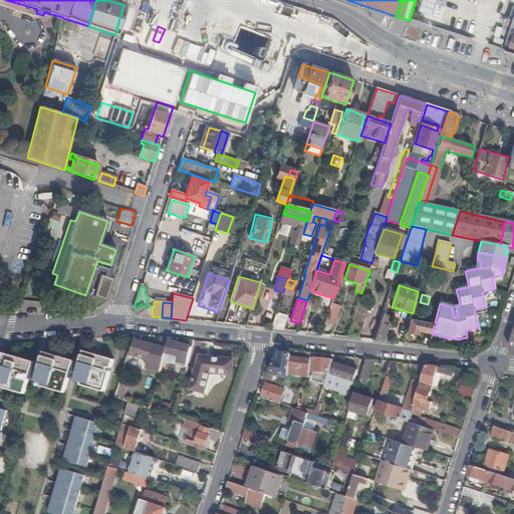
[(135,309),(138,314),(145,309),(142,304),(135,309)]
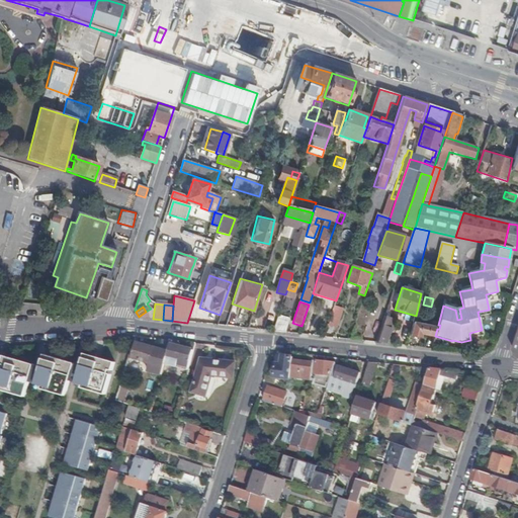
[(334,307),(328,326),(337,329),(343,309),(334,307)]
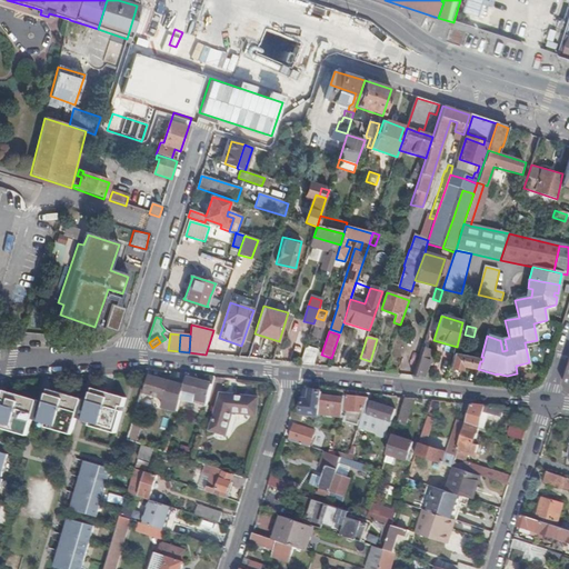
[(300,365),(312,366),(318,351),(307,347),(300,365)]
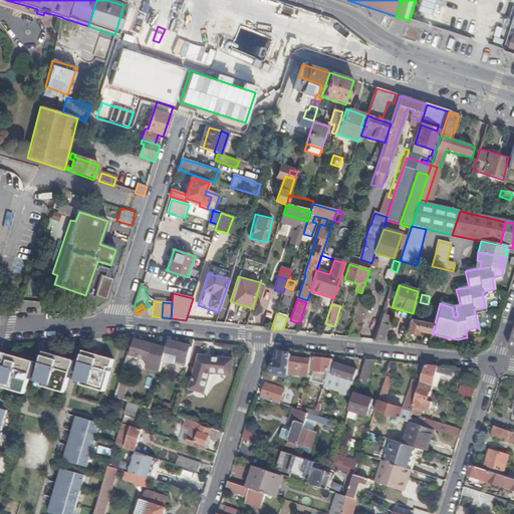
[(373,340),(383,341),(392,317),(382,314),(373,340)]
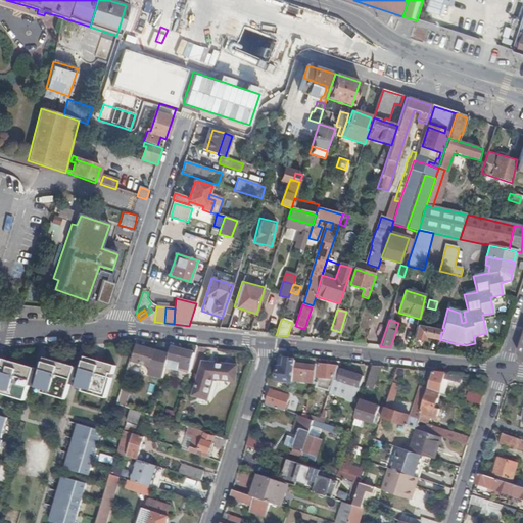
[(425,337),(439,340),(439,339),(441,332),(418,327),(415,338),(424,341),(425,337)]
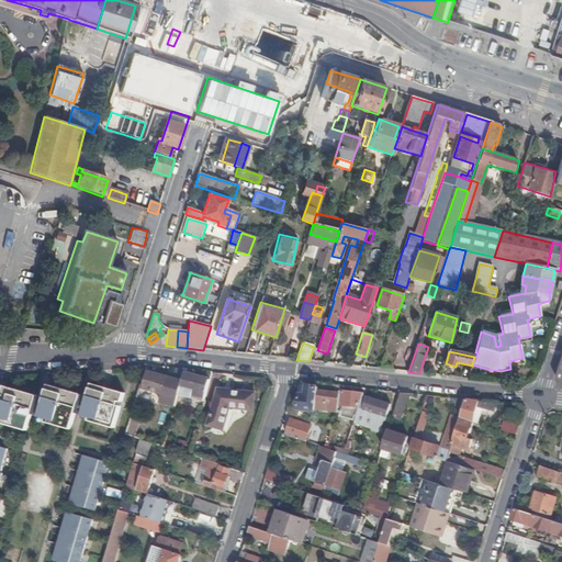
[(188,371),(177,370),(173,380),(148,373),(144,390),(164,395),(169,397),(166,405),(177,408),(181,393),(187,375),(188,371)]
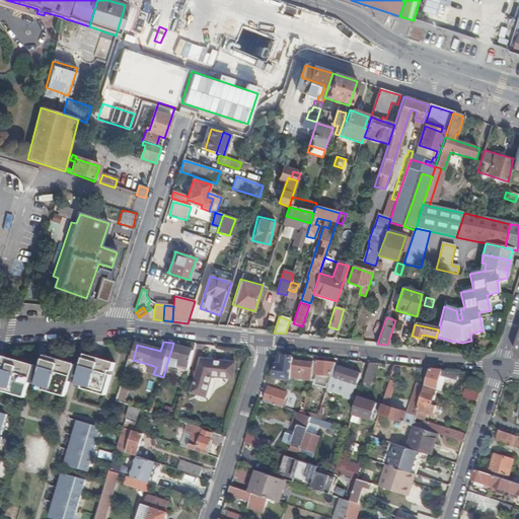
[(190,370),(195,352),(172,347),(167,363),(190,370)]
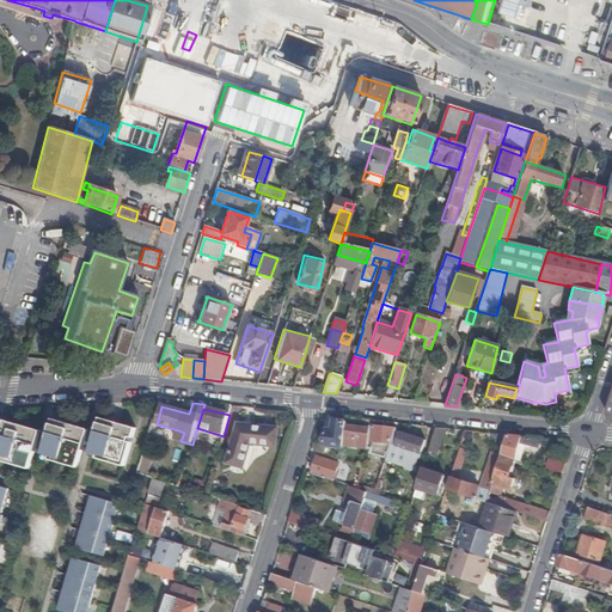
[(138,430),(102,421),(97,434),(91,454),(99,457),(98,460),(117,465),(118,463),(127,465),(138,430)]
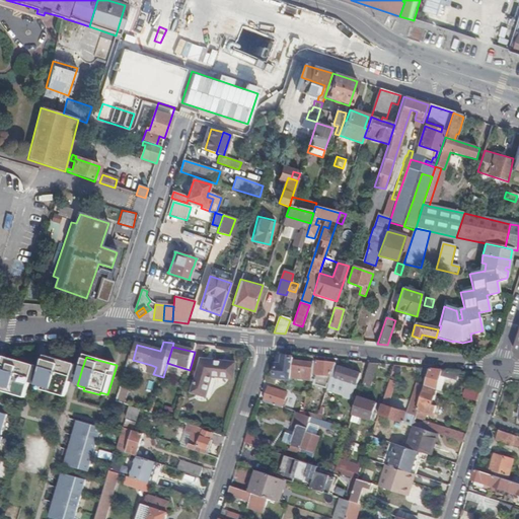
[(76,366),(46,358),(42,370),(36,387),(44,389),(43,392),(59,396),(60,393),(68,395),(71,383),(76,366)]
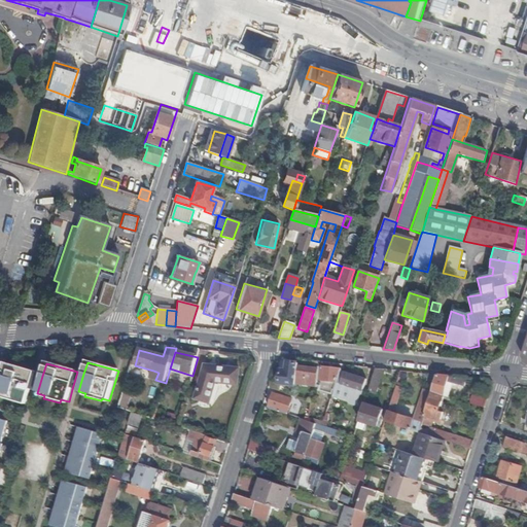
[(300,367),(300,364),(288,363),(287,372),(281,372),(280,384),(296,386),(297,383),(300,367)]
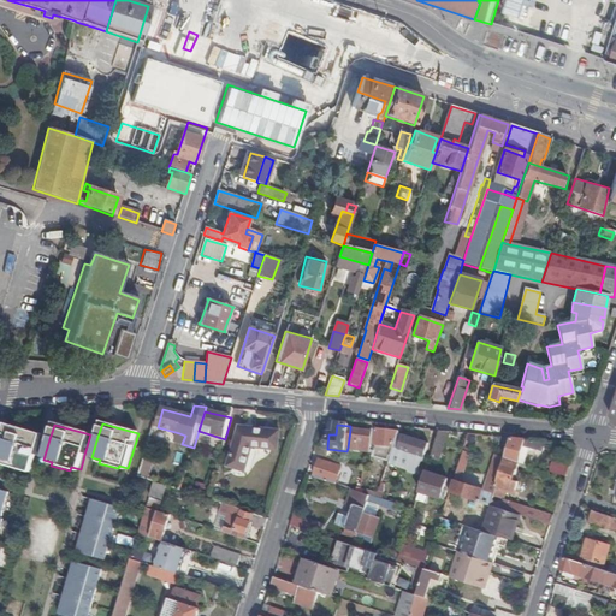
[(42,437),(6,426),(0,445),(0,460),(5,461),(3,467),(22,472),(23,468),(33,472),(36,457),(42,437)]
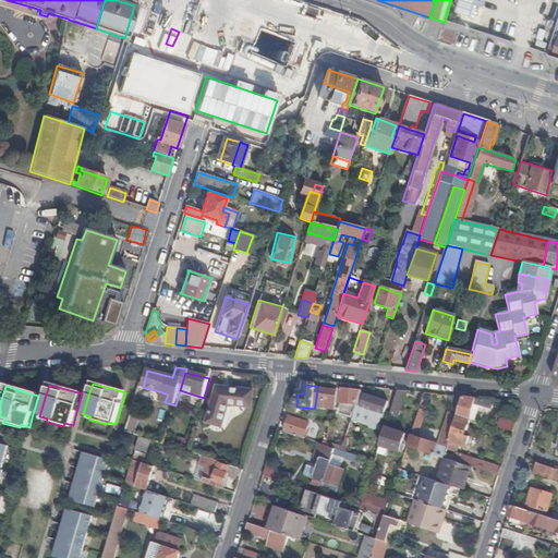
[(253,391),(218,388),(207,423),(222,427),(228,405),(252,408),(253,391)]
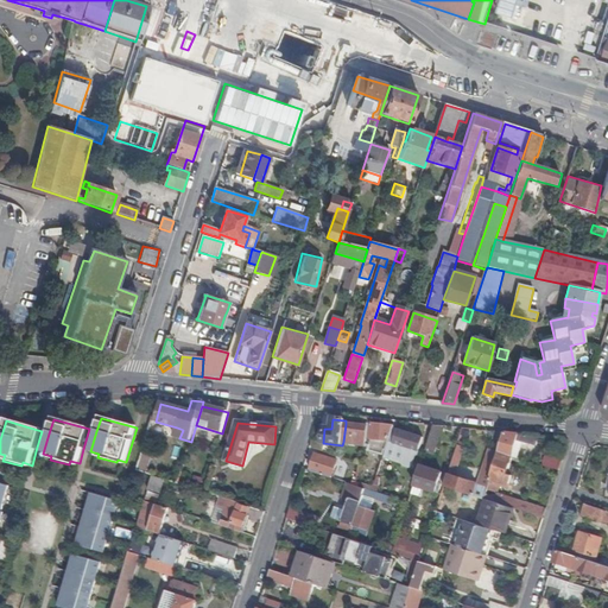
[(367,445),(368,438),(368,426),(346,424),(343,442),(367,445)]
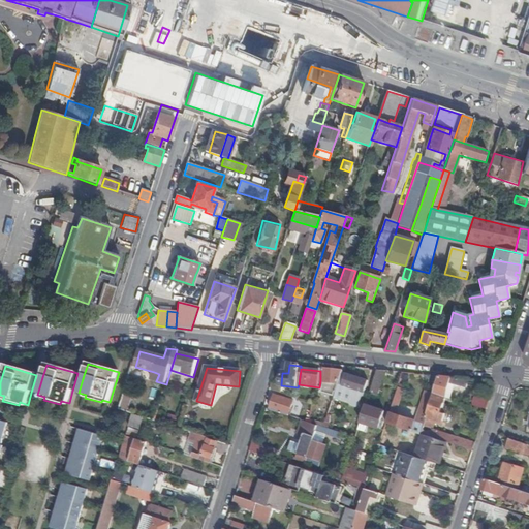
[(342,374),(343,372),(321,370),(320,371),(320,381),(328,382),(324,396),(334,399),(336,392),(342,374)]
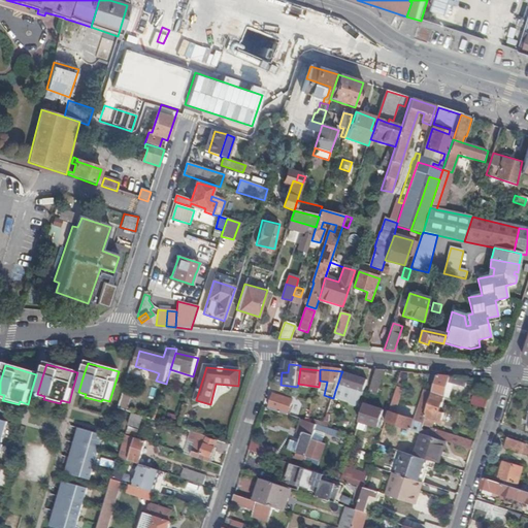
[(381,388),(386,371),(377,370),(370,390),(376,392),(378,387),(381,388)]
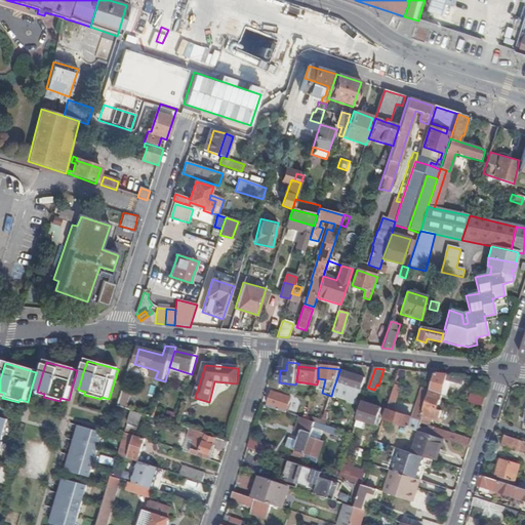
[(77,370),(72,388),(78,390),(83,372),(77,370)]
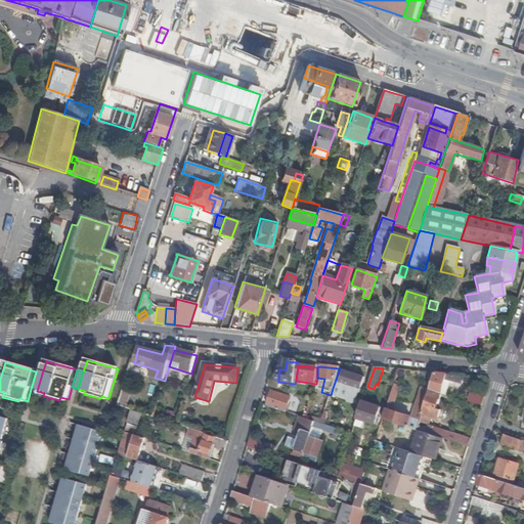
[(365,379),(339,370),(333,388),(357,396),(359,392),(361,393),(365,379)]
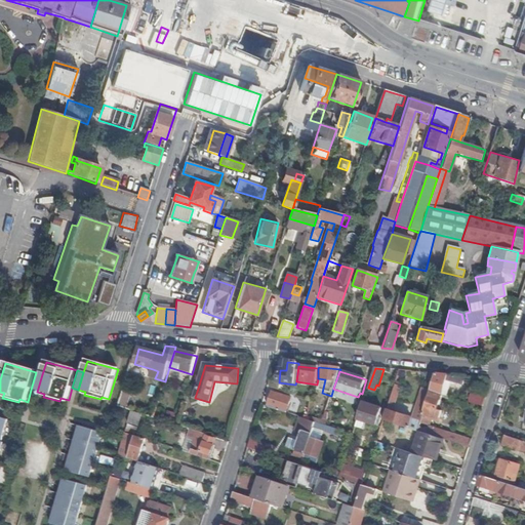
[(42,374),(36,372),(31,390),(37,392),(42,374)]
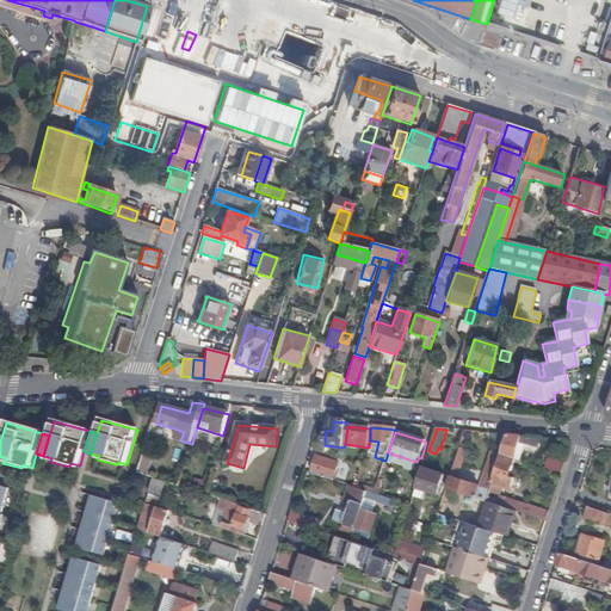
[(503,456),(514,462),(520,445),(525,446),(539,451),(542,440),(508,437),(503,456)]
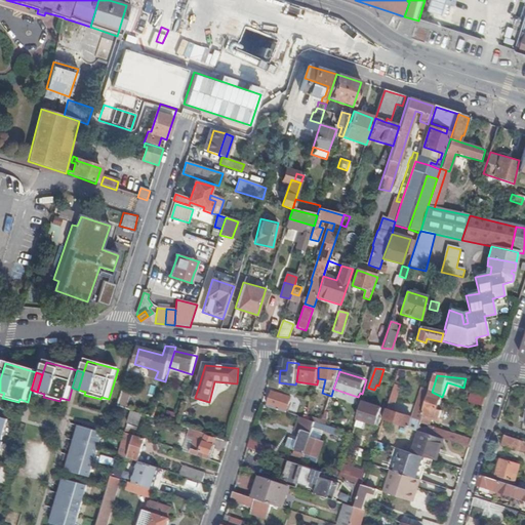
[(277,384),(270,380),(268,388),(280,391),(281,386),(278,385),(277,384)]
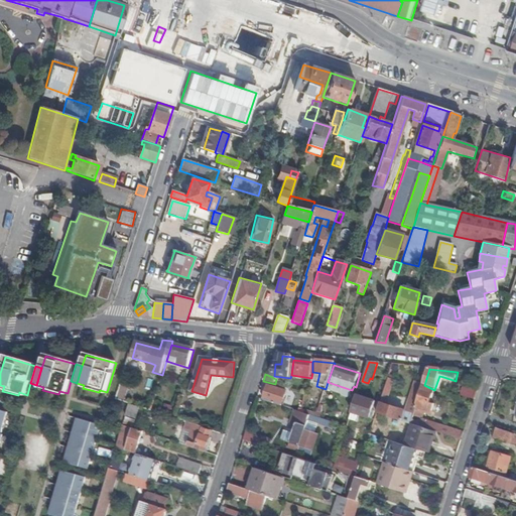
[(439,376),(434,390),(439,391),(443,377),(439,376)]
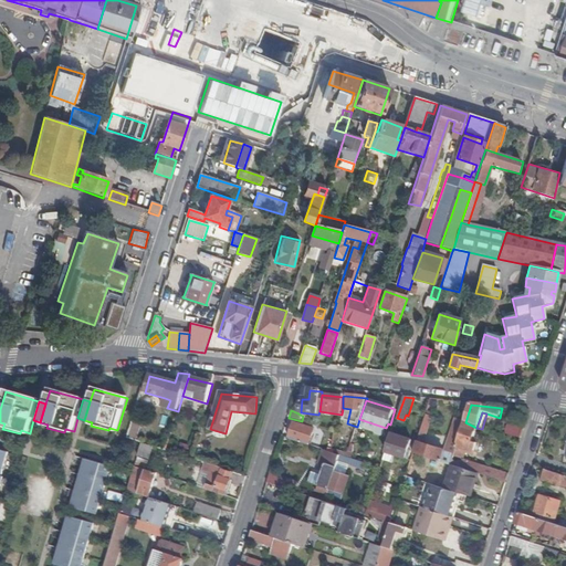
[(413,454),(452,465),(463,428),(456,426),(447,451),(422,443),(425,435),(426,436),(431,417),(427,416),(413,454)]
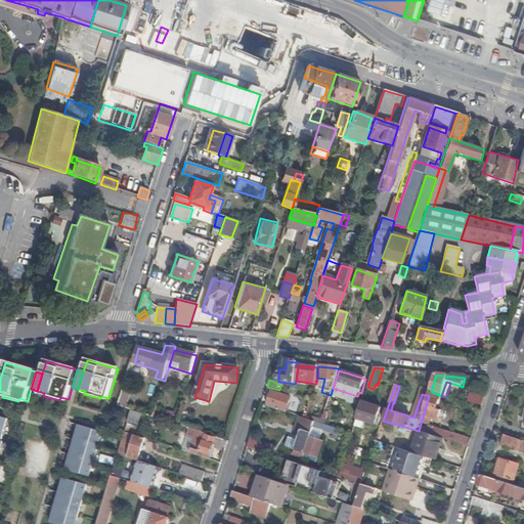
[(124,388),(118,403),(126,406),(132,390),(124,388)]
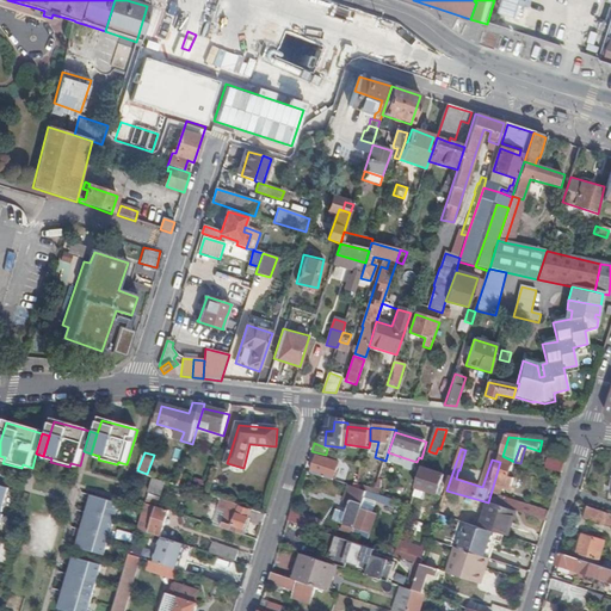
[(504,507),(547,522),(550,512),(501,497),(504,489),(512,492),(516,479),(511,477),(514,462),(503,456),(500,462),(488,503),(491,504),(504,507)]
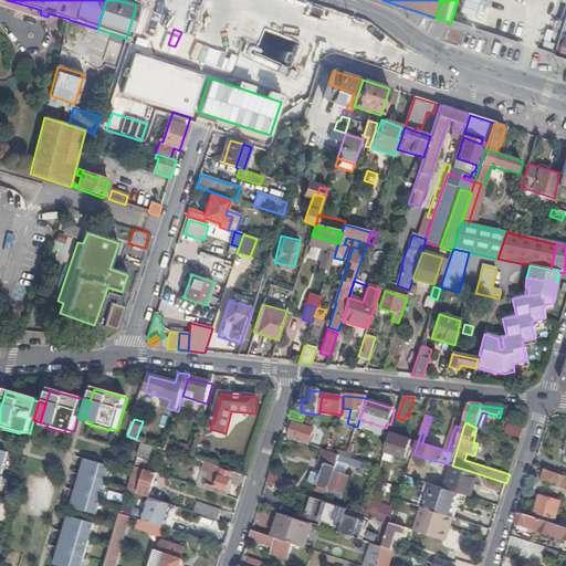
[(290,439),(310,446),(314,430),(295,423),(290,439)]
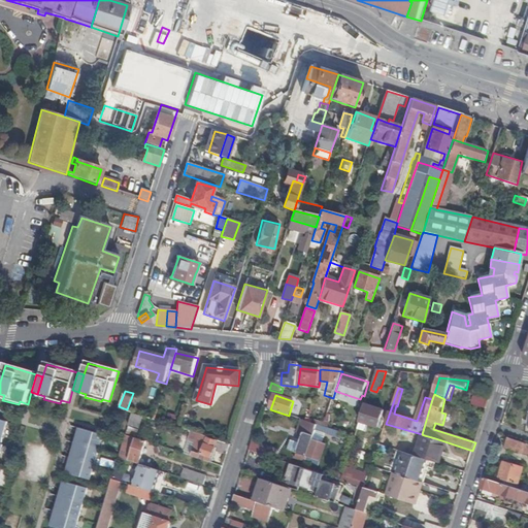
[(471,406),(486,409),(488,402),(473,398),(471,406)]
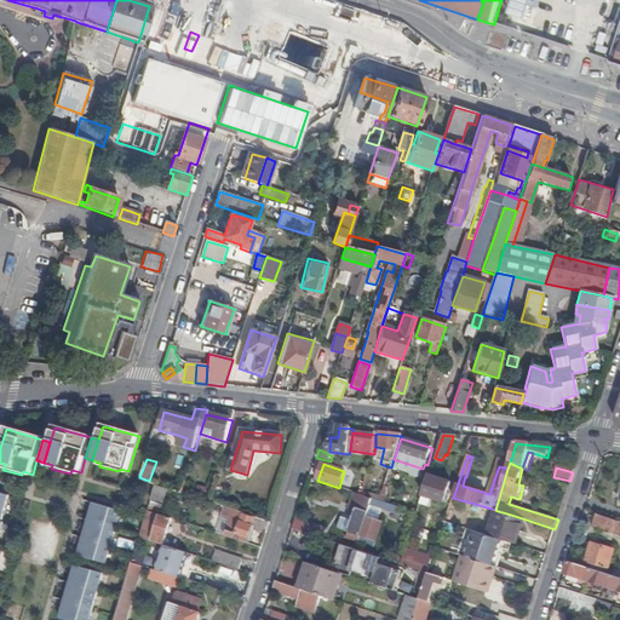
[(452,483),(430,476),(423,495),(431,499),(445,503),(446,499),(447,495),(452,483)]
